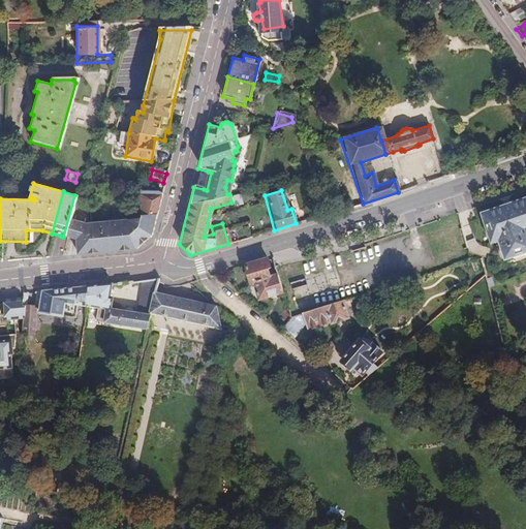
[(137,216),(155,214),(159,197),(147,195),(147,193),(138,191),(136,203),(137,216)]
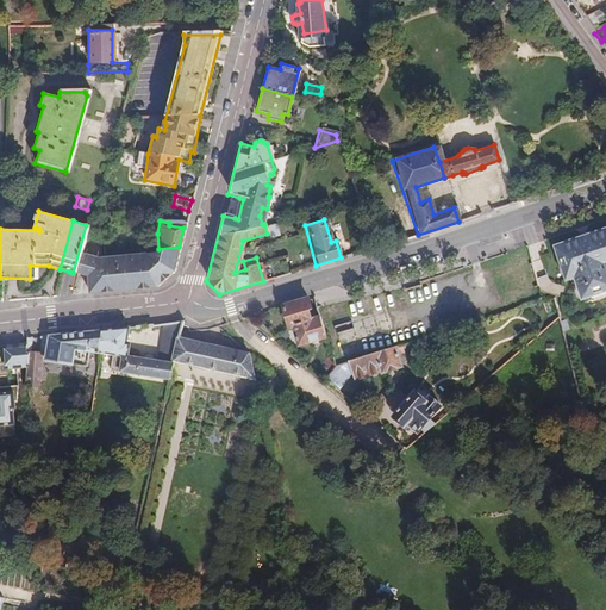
[(605,229),(554,248),(566,281),(573,279),(575,286),(573,287),(579,302),(605,292),(605,271),(605,272),(604,263),(605,262),(605,229)]
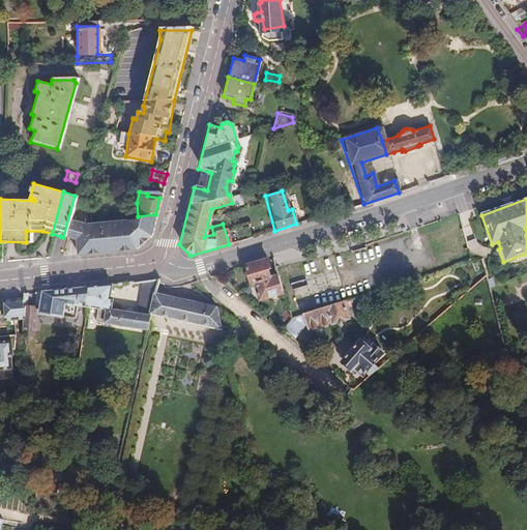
[(99,231),(101,252),(134,248),(135,248),(150,237),(155,214),(138,216),(138,219),(107,223),(108,230),(99,231)]
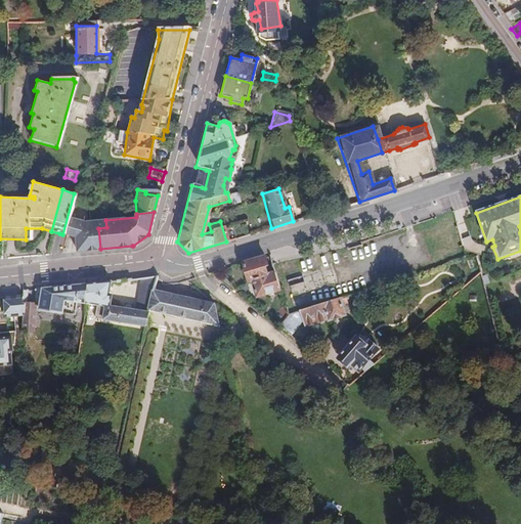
[(74,237),(79,222),(68,219),(63,234),(71,236),(74,237)]
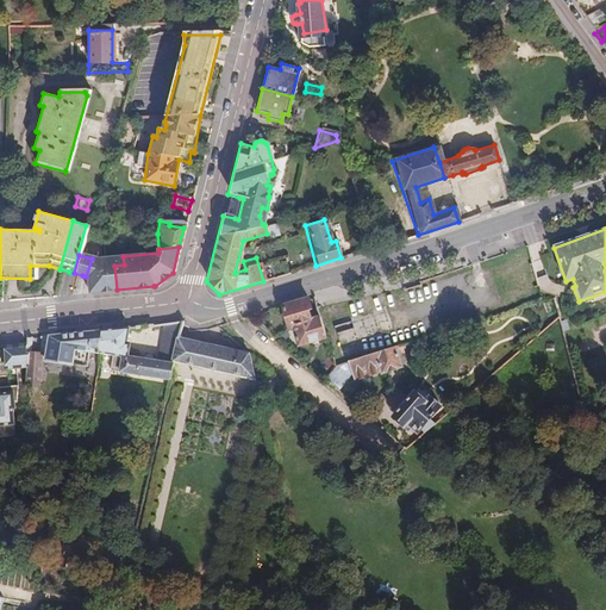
[(85,281),(86,293),(117,290),(114,266),(124,265),(123,256),(92,259),(86,277),(85,281)]
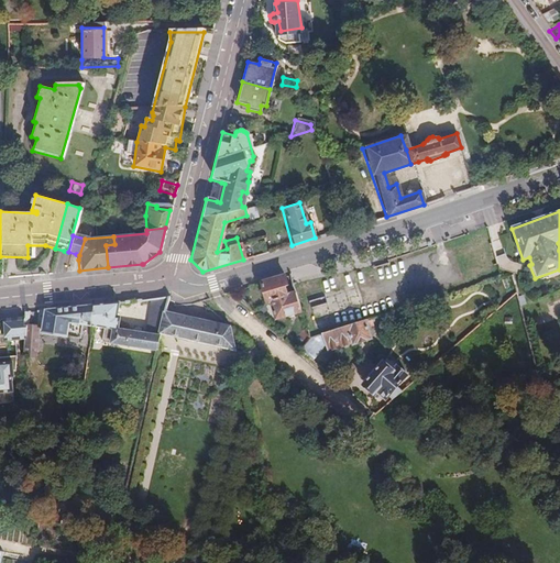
[(283,275),(259,282),(264,300),(268,299),(286,294),(283,285),(285,284),(283,275)]
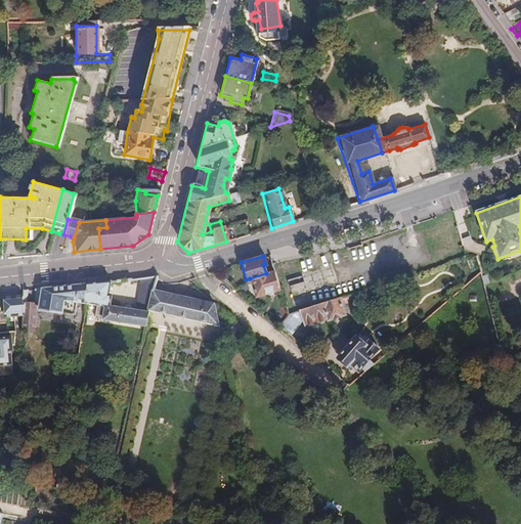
[(255,296),(278,289),(272,271),(266,273),(250,278),(255,296)]
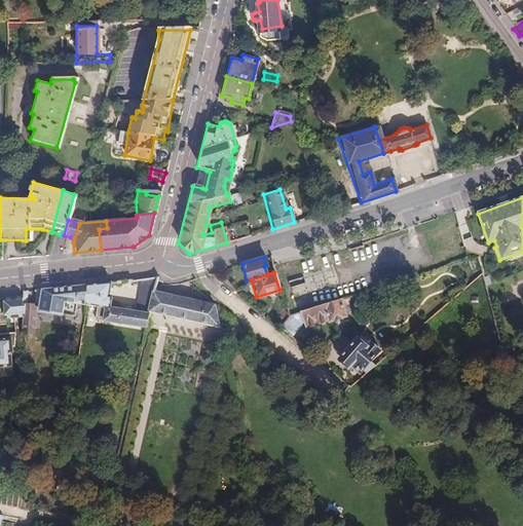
[(154,286),(156,276),(143,277),(140,294),(142,294),(140,302),(144,303),(142,314),(118,308),(120,303),(109,300),(110,295),(107,294),(110,282),(85,284),(84,304),(97,306),(94,320),(144,330),(148,314),(152,292),(154,286)]
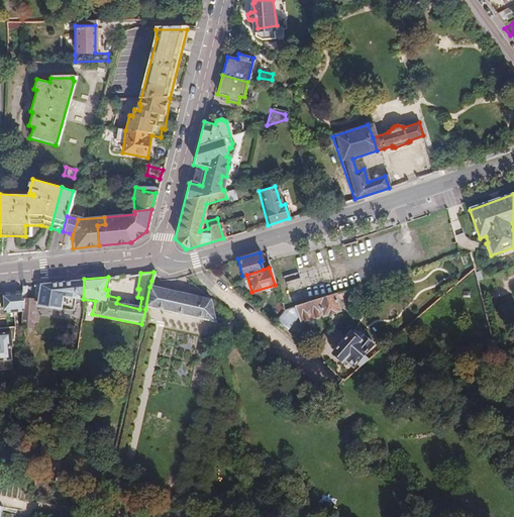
[(74,297),(83,299),(84,279),(39,284),(35,302),(60,308),(61,306),(72,309),(74,297)]
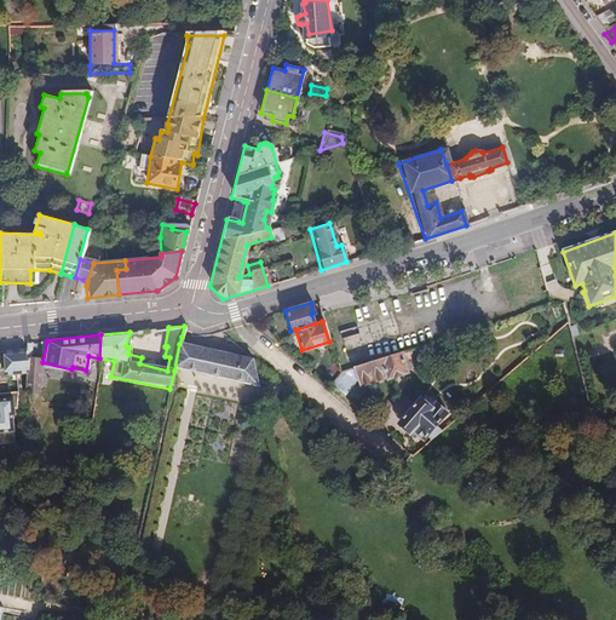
[(28,388),(38,389),(40,357),(38,357),(35,342),(24,343),(26,348),(27,359),(30,359),(28,379),(28,388)]
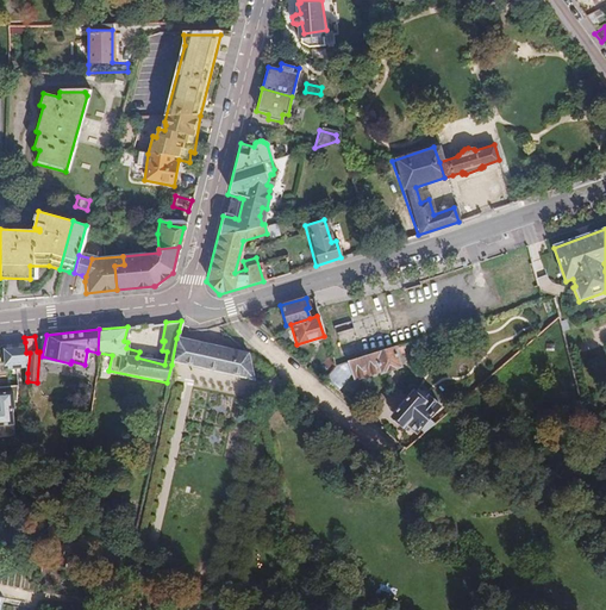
[(252,379),(247,353),(176,338),(172,365),(200,369),(200,372),(218,374),(218,373),(252,379)]
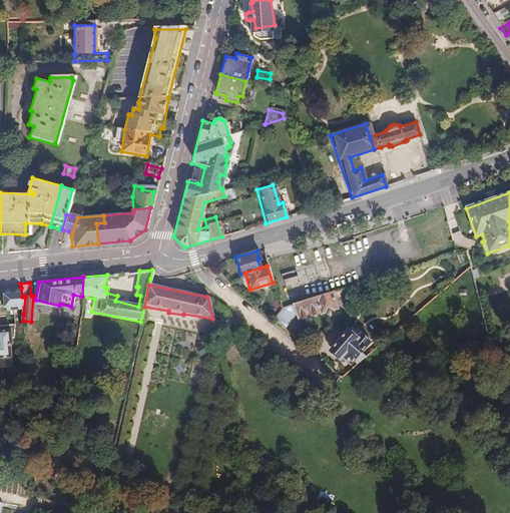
[(5,315),(23,314),(25,297),(22,297),(21,288),(3,290),(5,315)]
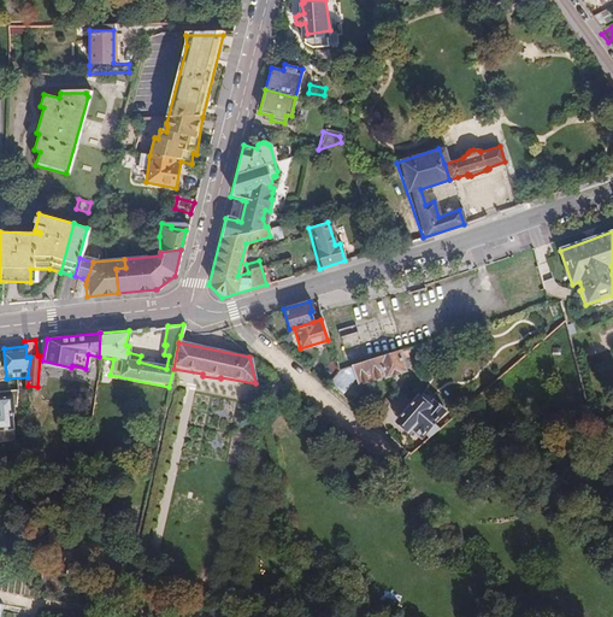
[(404,348),(337,370),(341,380),(354,374),(358,385),(384,375),(385,378),(405,370),(401,358),(406,356),(404,348)]
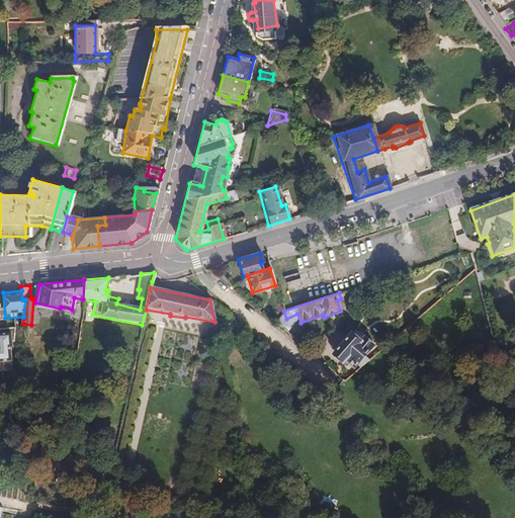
[(286,319),(283,311),(274,323),(284,331),(297,314),(286,319)]
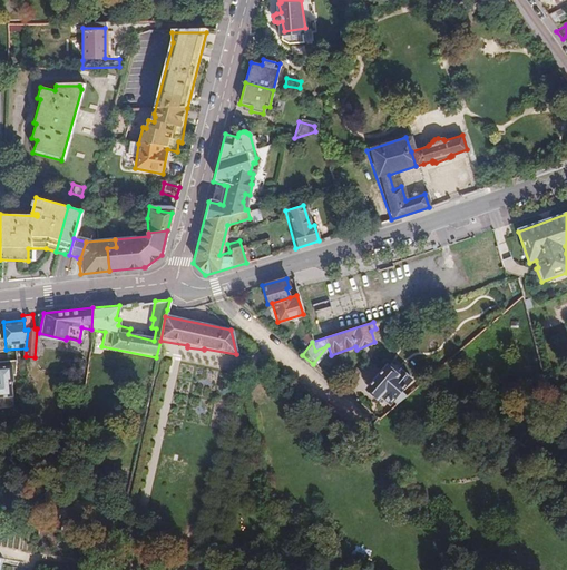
[(241,374),(255,371),(251,354),(236,357),(238,367),(241,374)]
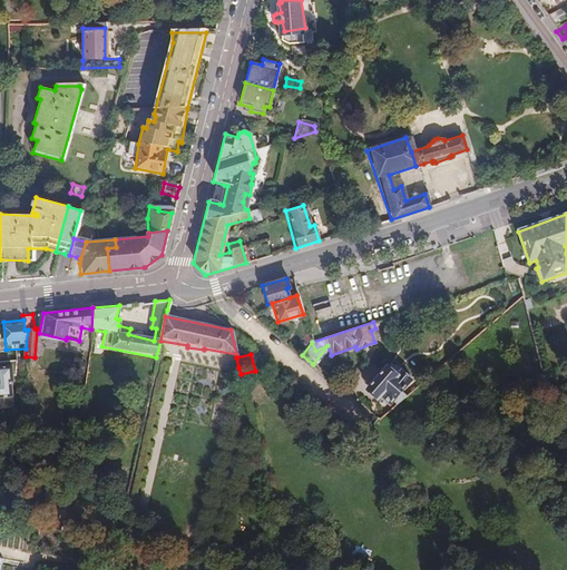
[(391,401),(394,403),(404,395),(399,391),(409,381),(398,371),(394,374),(385,367),(367,390),(378,399),(380,395),(389,403),(391,401)]
